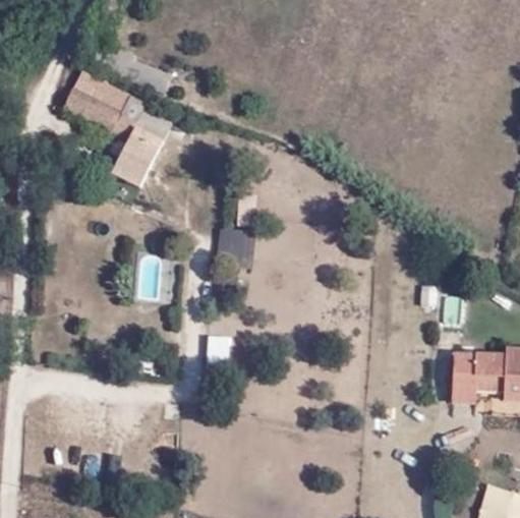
[(141,109),(145,102),(81,69),(62,109),(128,142),(112,174),(137,186),(170,123),(141,109)]
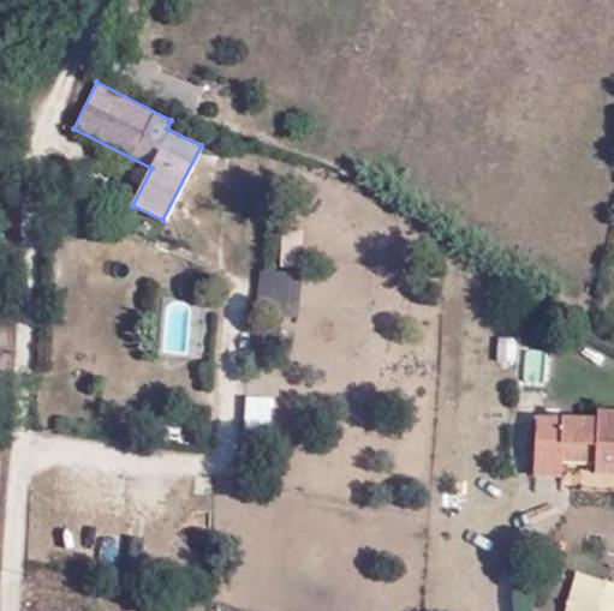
[(300,311),(299,265),(258,265),(258,311),(300,311)]
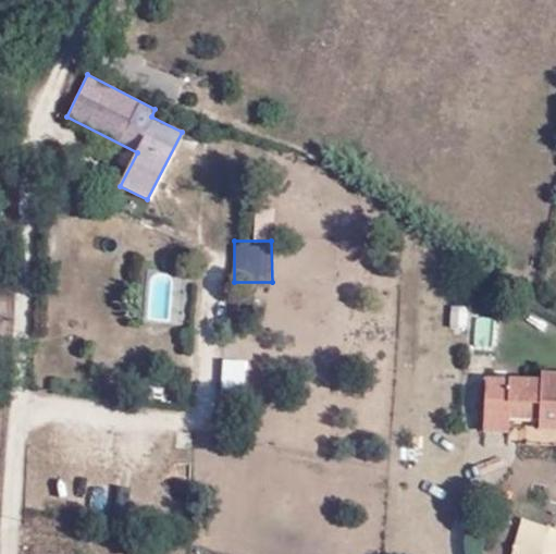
[(540,427),(555,426),(555,372),(540,373),(539,380),(484,378),(483,429),(507,430),(508,416),(539,416),(540,427)]
